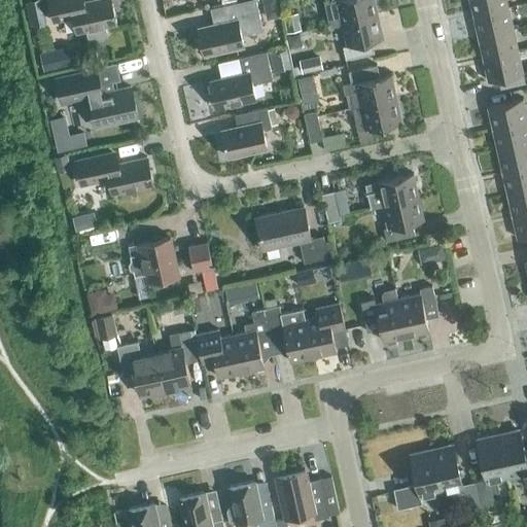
[(46,24),(40,0),(35,0),(28,2),(33,27),(46,24)]
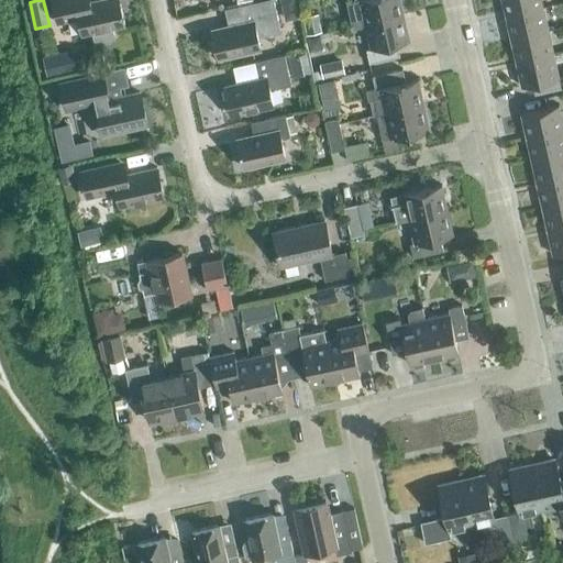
[(102,0),(84,4),(83,0),(51,0),(56,24),(78,19),(81,34),(92,32),(94,43),(101,44),(109,43),(114,37),(112,28),(124,25),(118,0),(102,0)]
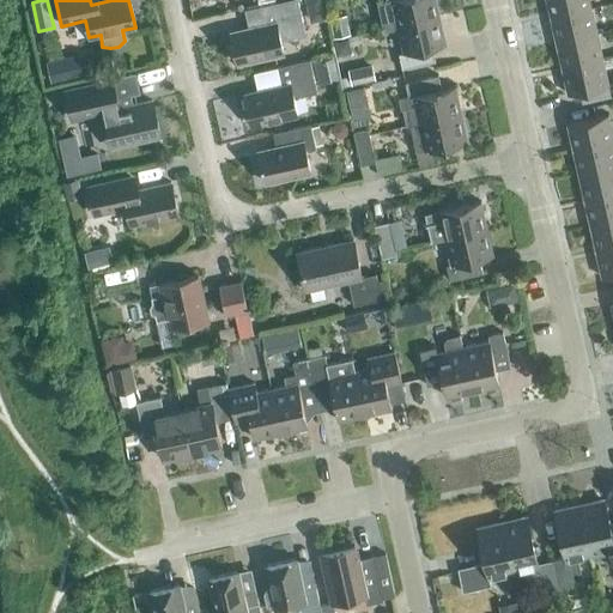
[(266,25),(230,34),(237,64),(283,54),(280,42),(305,36),(297,0),(290,0),(262,6),(261,6),(266,25)]
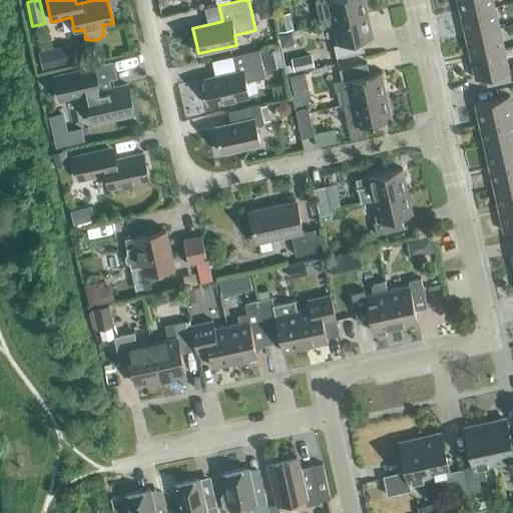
[(332,22),(367,14),(364,0),(323,0),(323,1),(314,3),(318,22),(332,20),(332,22)]
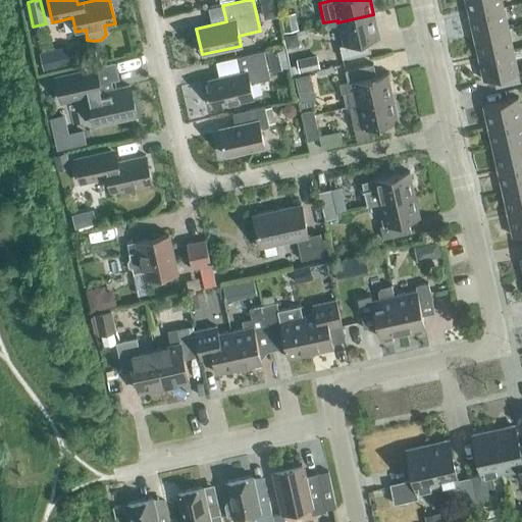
[(465,0),(468,15),(503,7),(501,0),(465,0)]
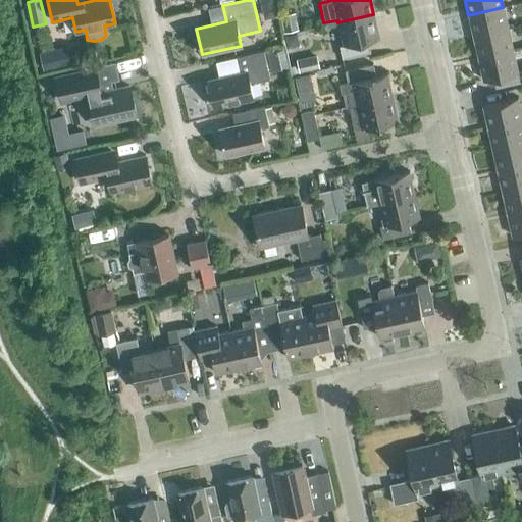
[(473,37),(508,30),(503,7),(468,15),(473,37)]
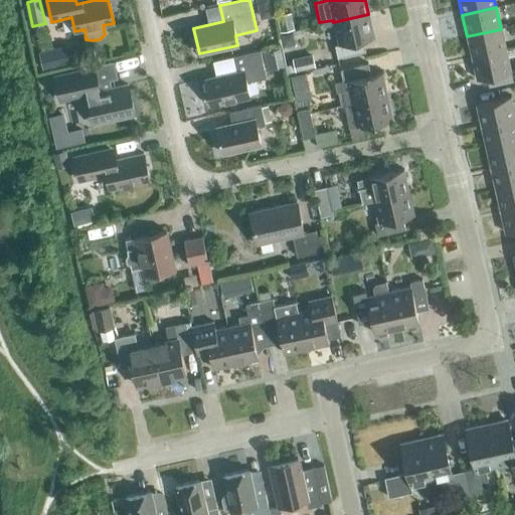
[(368,14),(333,22),(338,45),(334,46),(337,58),(365,52),(362,40),(374,37),(368,14)]
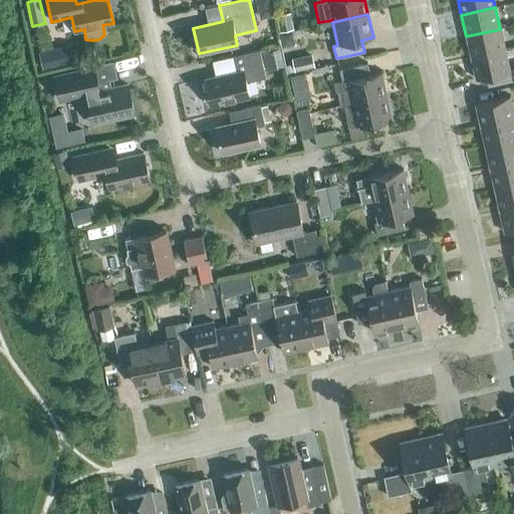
[(471,58),(505,50),(500,29),(466,36),(471,58)]
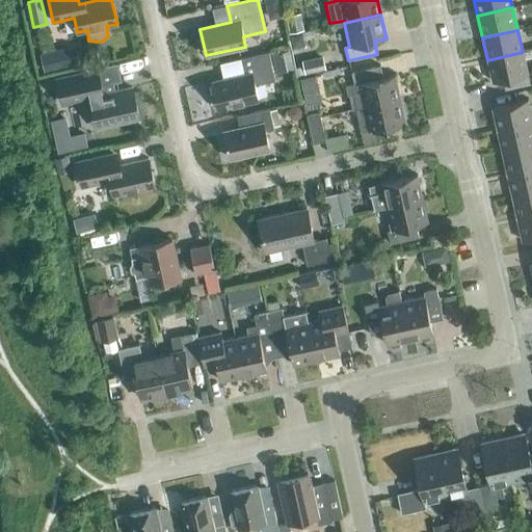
[(73,65),(69,48),(40,54),(44,73),(73,65)]
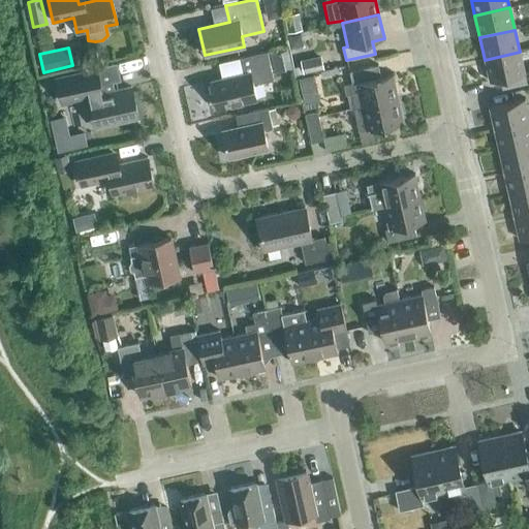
[(274,54),(271,55),(275,74),(293,70),(291,61),(289,51),(274,54)]
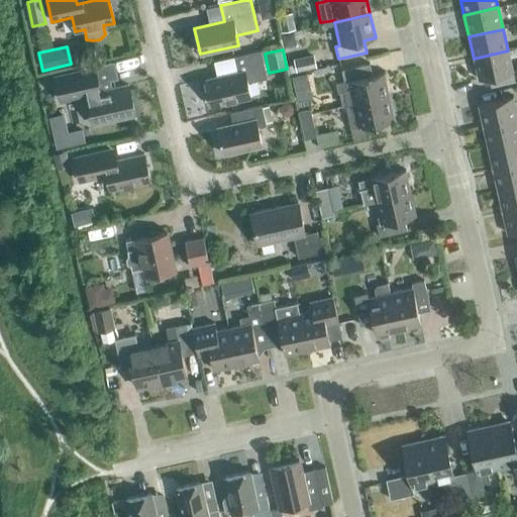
[(508,50),(474,59),(479,80),(513,73),(508,50)]
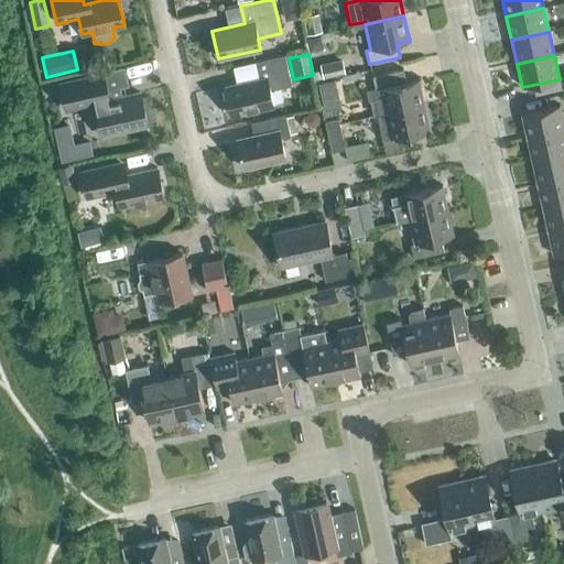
[(230,116),(273,106),(270,90),(292,86),(284,56),(255,63),(259,79),(224,87),(230,116)]
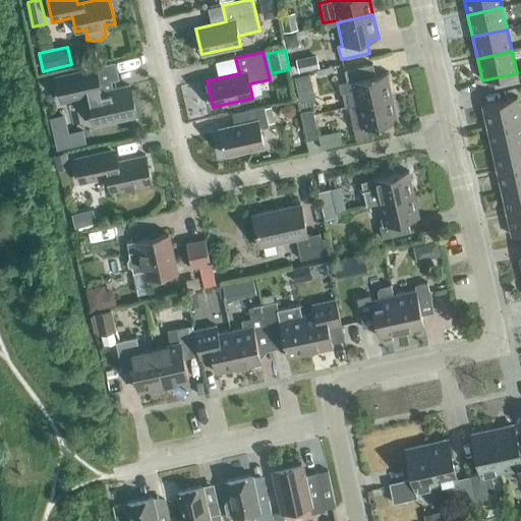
[(300,72),(321,68),(317,55),(297,59),(298,64),(300,72)]
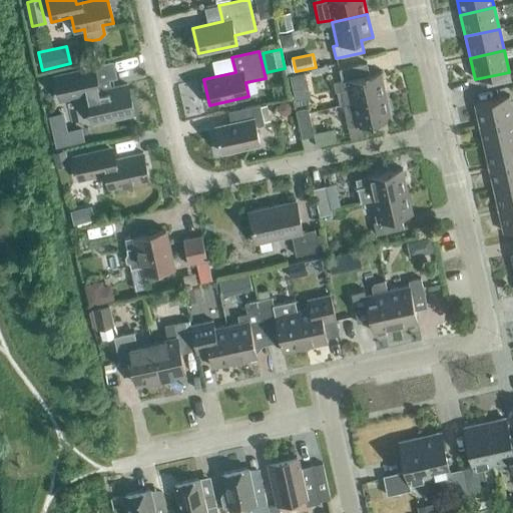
[(116,58),(99,63),(103,80),(120,75),(116,58)]
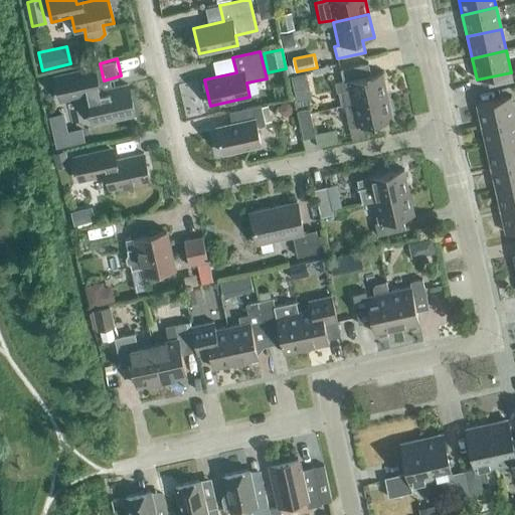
[(295,63),(288,65),(290,73),(297,71),(295,63)]
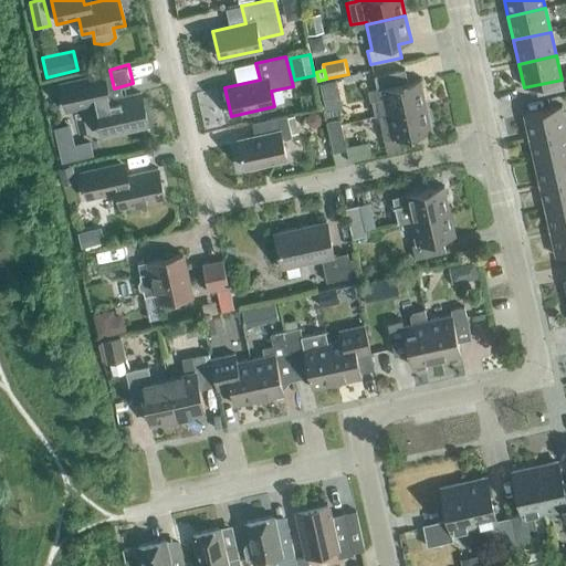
[(378,116),(426,106),(420,81),(407,83),(404,70),(374,77),(376,88),(367,91),(370,102),(375,101),(378,116)]
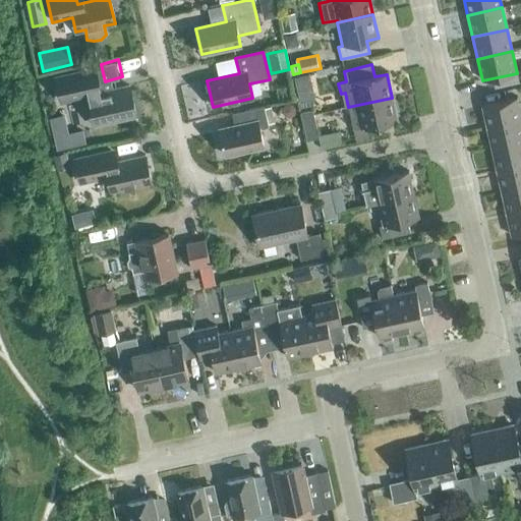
[(101,93),(96,71),(73,76),(73,74),(55,78),(60,100),(87,93),(88,96),(87,96),(94,125),(136,116),(129,87),(101,93)]
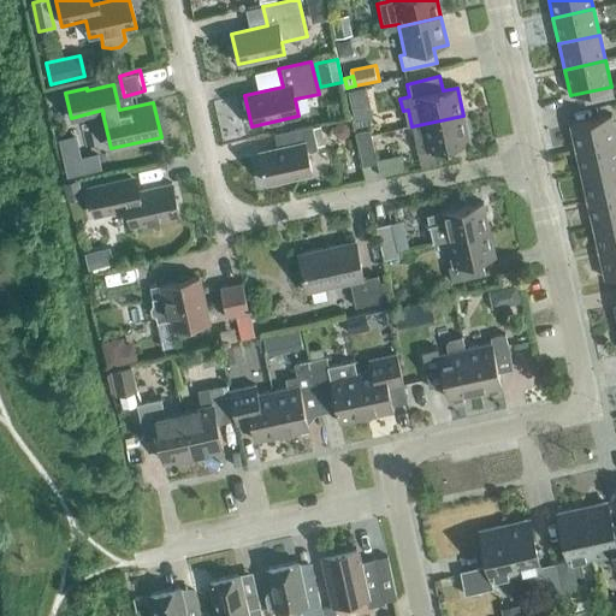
[(348,92),(354,122),(372,117),(366,87),(348,92)]
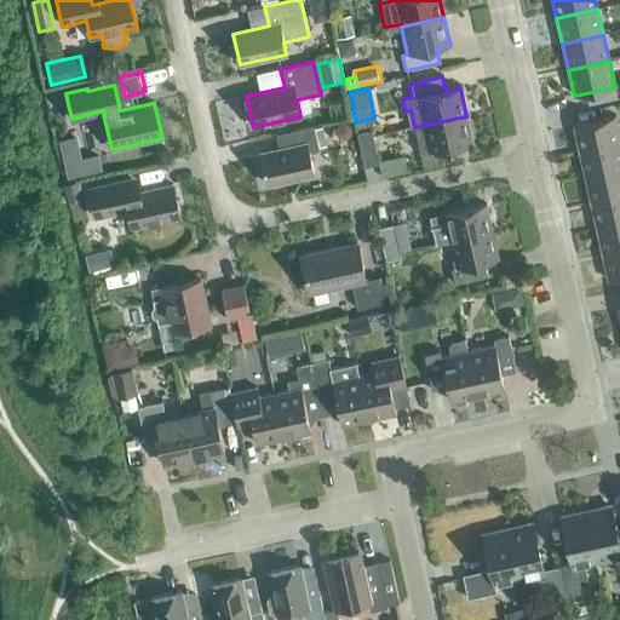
[(466,116),(414,127),(420,154),(430,153),(472,143),(466,116)]
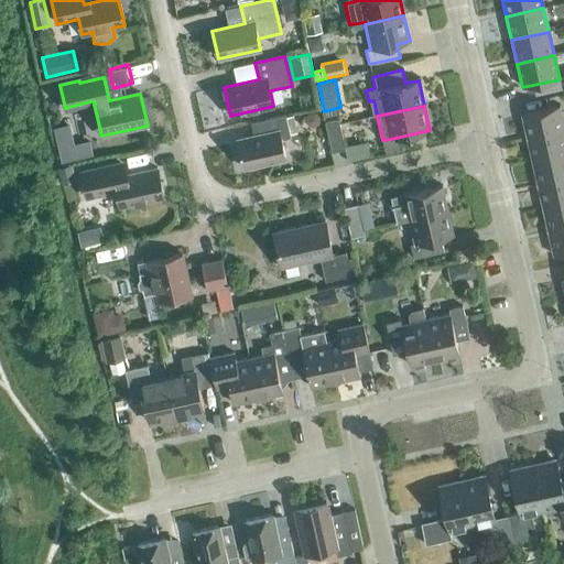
[(527,138),(563,129),(559,106),(521,115),(527,138)]
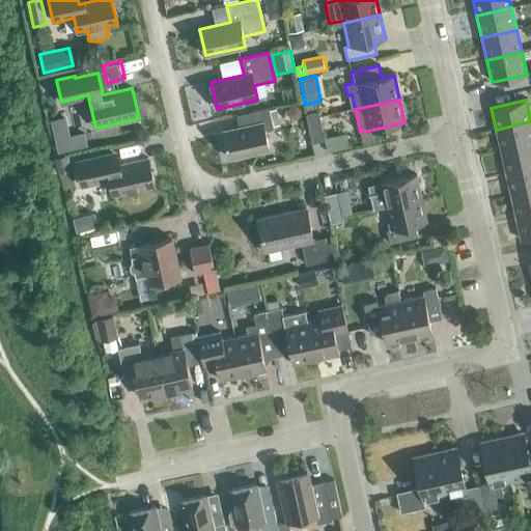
[(228,159),(269,149),(264,131),(274,130),(269,109),(236,116),(239,129),(222,132),(228,159)]
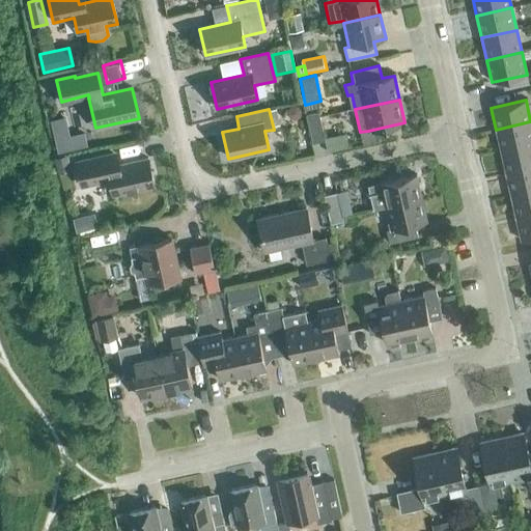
[(312,143),(325,141),(318,112),(306,115),(312,143)]
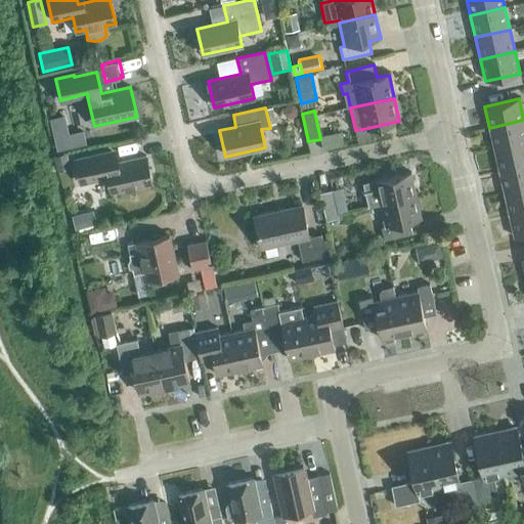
[(50,115),(58,148),(90,141),(86,127),(72,130),(67,112),(50,115)]
